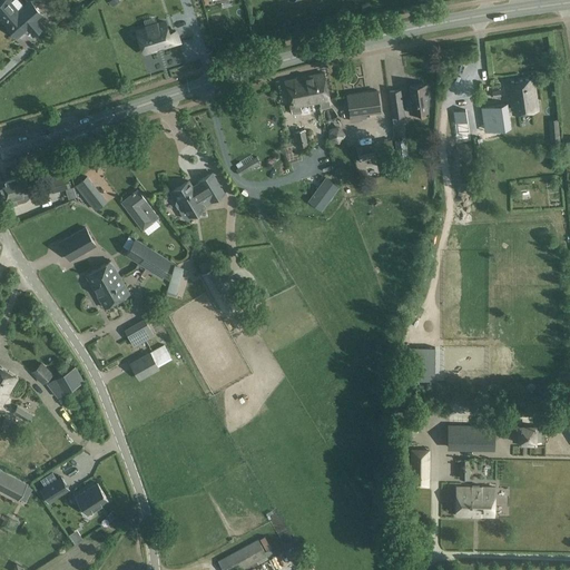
[(3,23),(9,29),(23,17),(18,11),(10,1),(11,0),(5,0),(0,5),(0,18),(3,22),(3,23)]
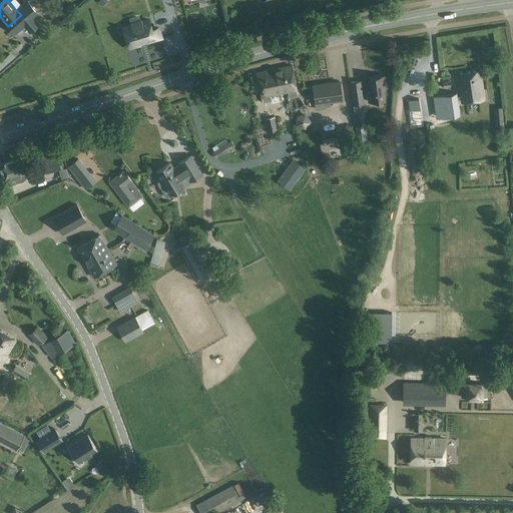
[(156,0),(159,21),(178,18),(174,0),(156,0)]
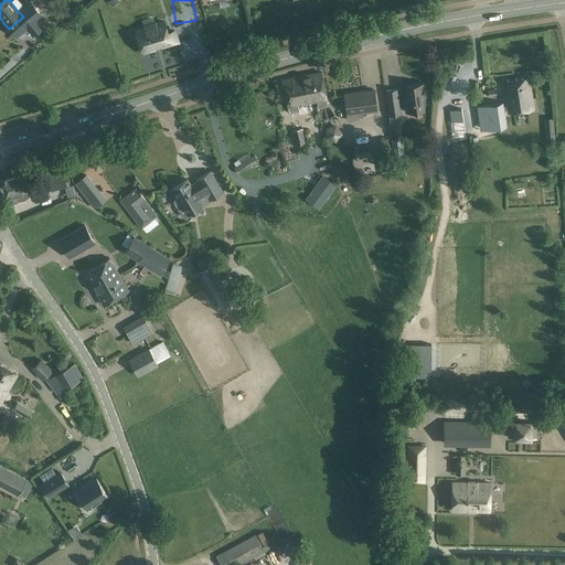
[(30,1),(20,9),(18,11),(23,17),(9,29),(17,39),(27,30),(32,35),(43,25),(38,20),(42,16),(30,1)]
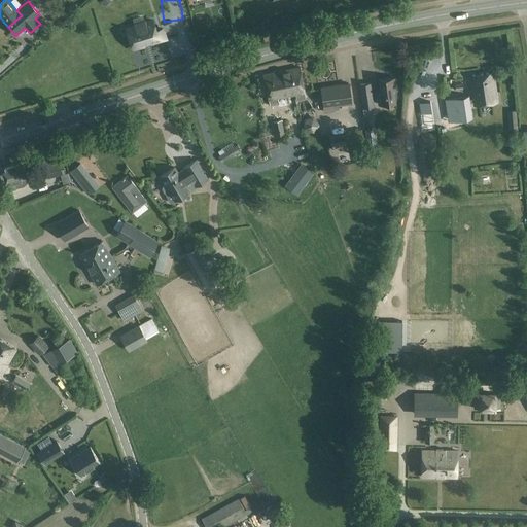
[(141,15),(143,22),(160,16),(157,10),(141,15)]
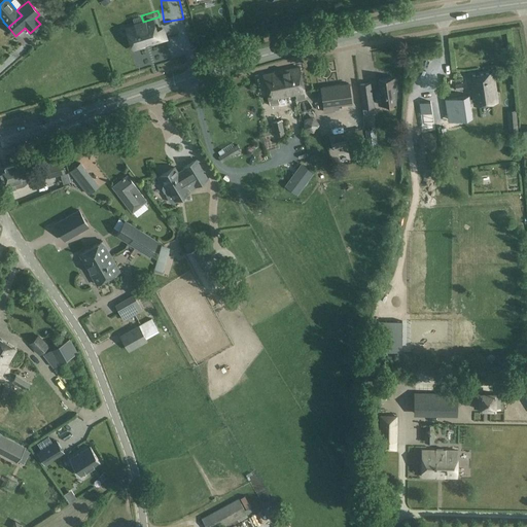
[(152,21),(128,29),(130,37),(129,37),(133,49),(144,46),(144,43),(150,41),(150,44),(166,39),(163,30),(155,32),(152,21)]
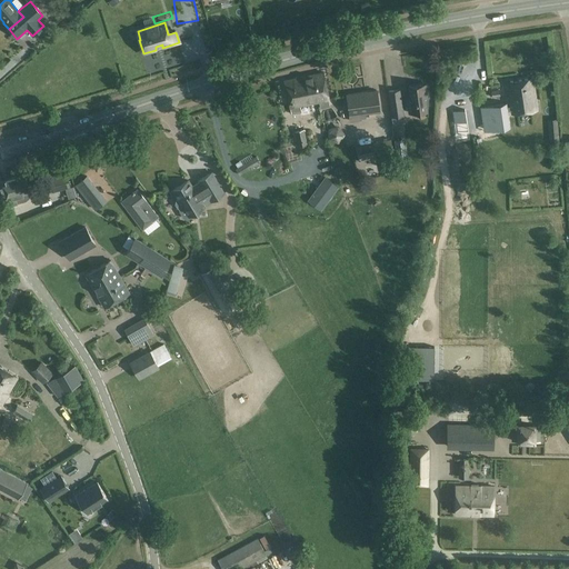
[(329,107),(328,100),(322,73),(307,77),(309,90),(316,89),(319,101),(320,108),(329,107)]
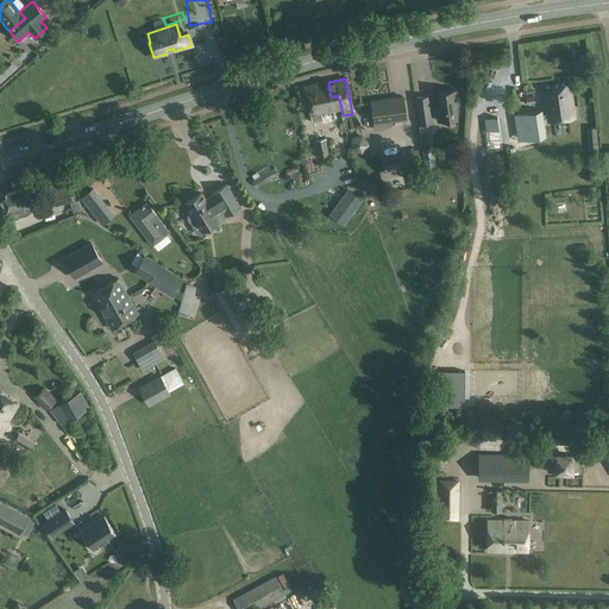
[(321,113),(341,108),(338,95),(331,96),(328,82),(324,83),(324,82),(305,87),(313,123),(322,120),(321,113)]
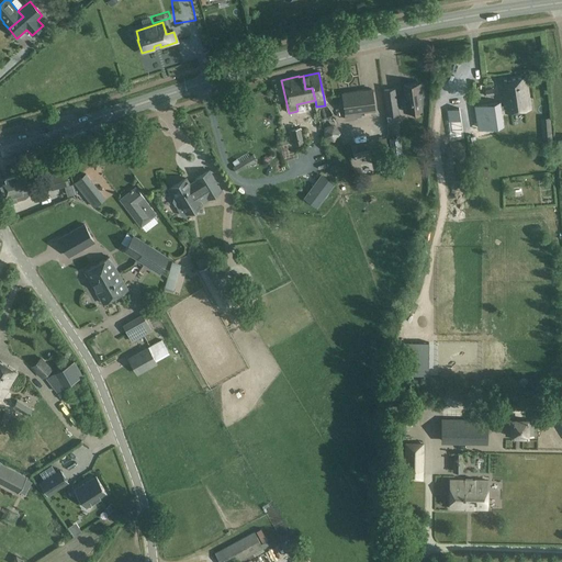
[(502,81),(506,112),(531,109),(526,78),(502,81)]
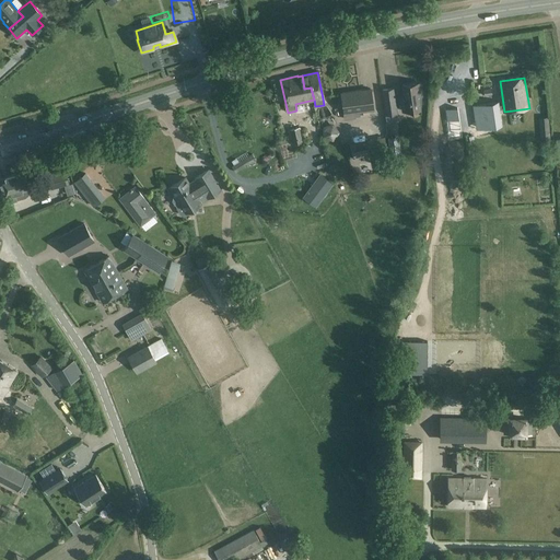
[(422,95),(420,82),(403,84),(404,95),(400,95),(403,112),(420,108),(419,96),(422,95)]
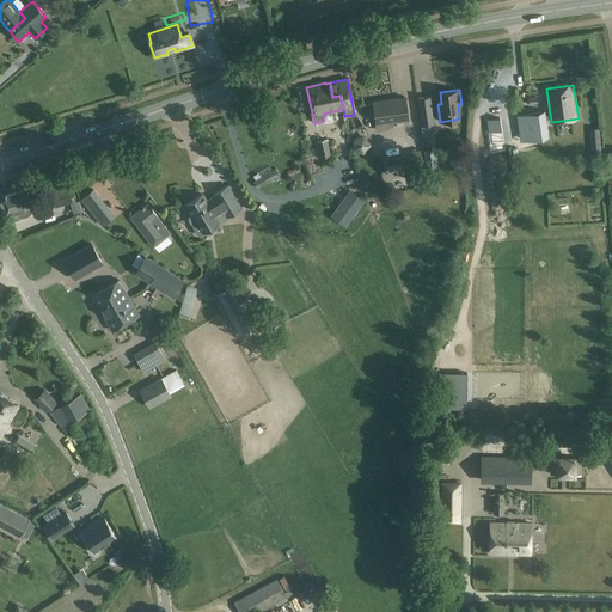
[(429,96),(417,98),(421,126),(434,124),(429,96)]
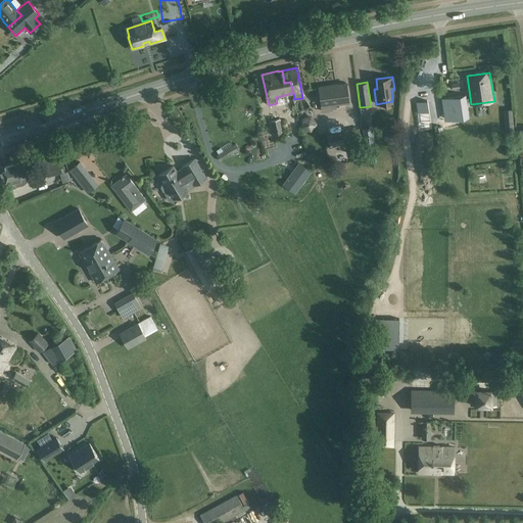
[(347,83),(319,88),(321,106),(322,111),(332,110),(331,105),(350,102),(347,83)]
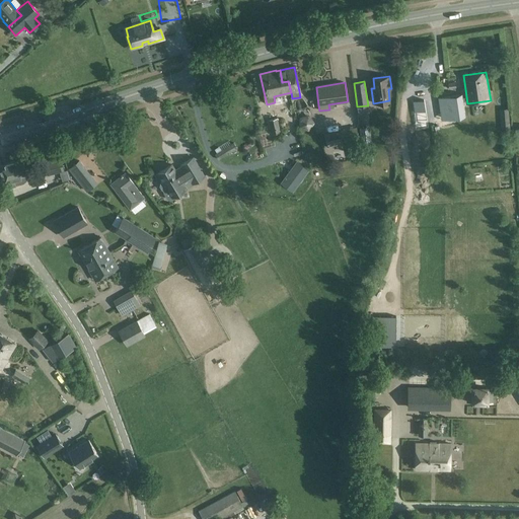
[(423,99),(413,101),(415,112),(425,110),(423,99)]
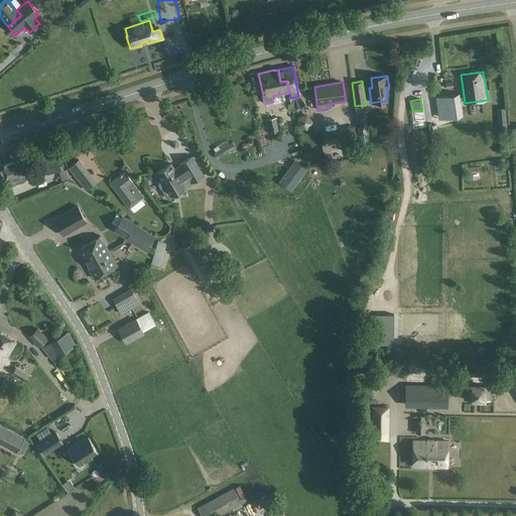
[(508,130),(507,123),(506,108),(497,108),(498,131),(508,130)]
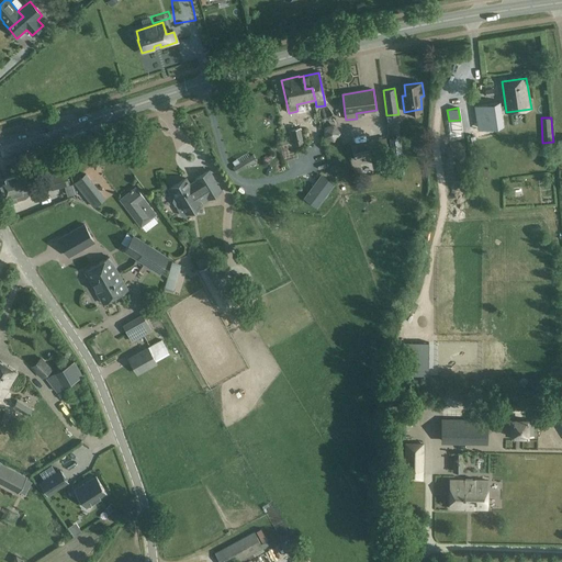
[(301,127),(291,130),(294,144),(304,142),(301,127)]
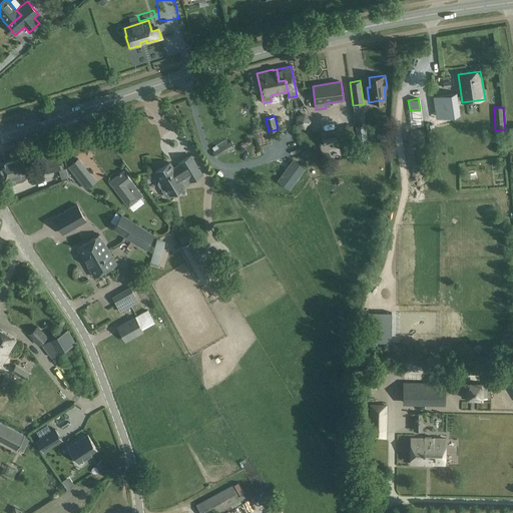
[(298,124),(304,126),(309,120),(302,117),(298,124)]
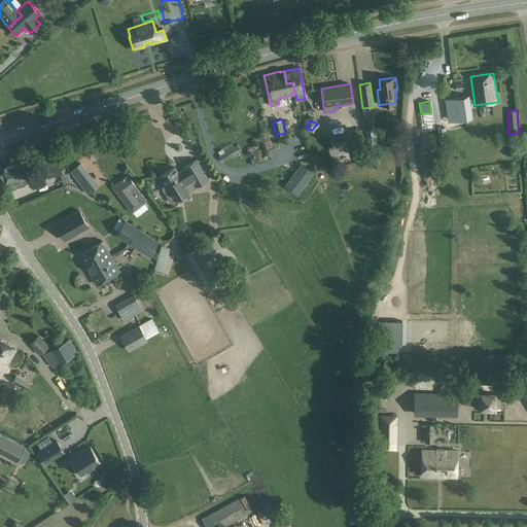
[(361,129),(347,132),(338,134),(329,136),(331,148),(363,142),(361,129)]
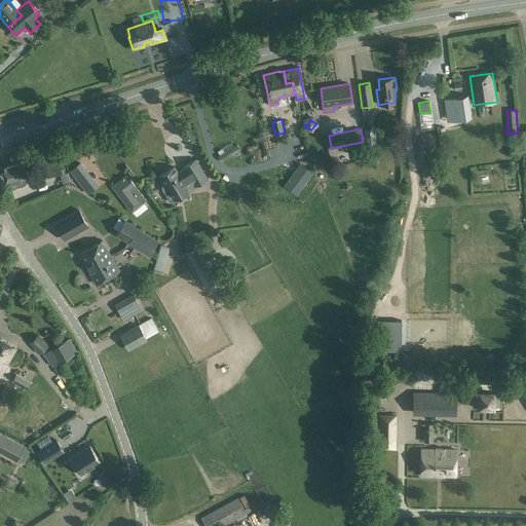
[(374,128),(365,128),(366,138),(375,137),(374,128)]
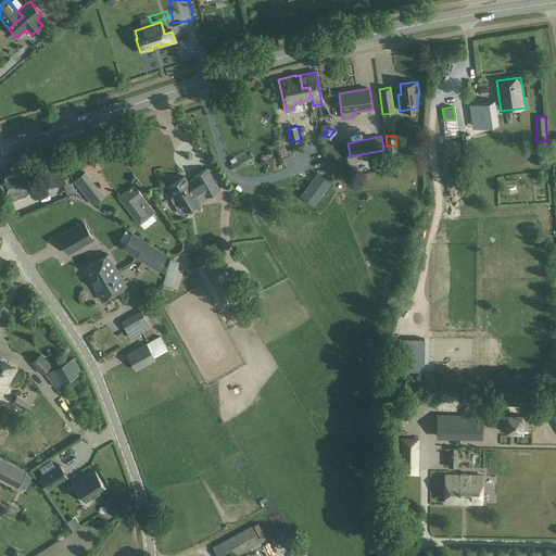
[(230,165),(235,172),(254,160),(251,153),(230,165)]
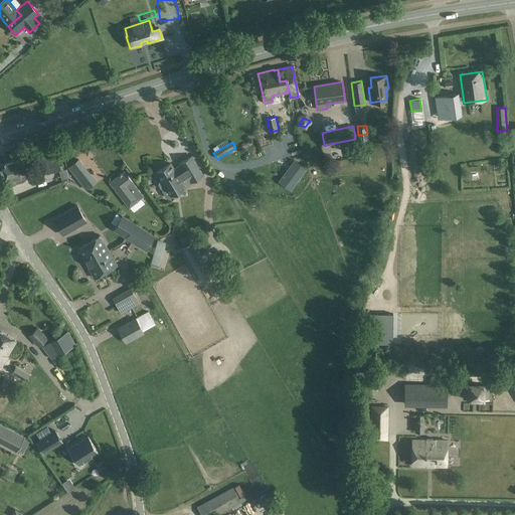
[(41,162),(45,175),(63,170),(62,163),(60,157),(41,162)]
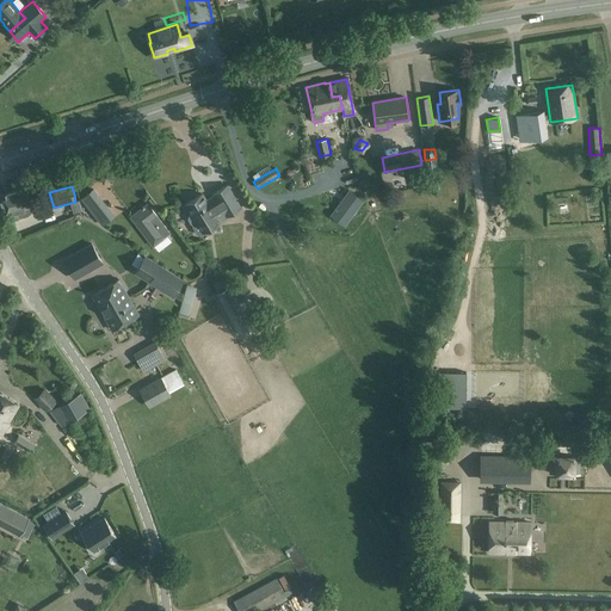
[(203,195),(186,204),(192,214),(190,215),(189,220),(191,223),(195,224),(197,223),(203,233),(220,222),(218,221),(216,217),(224,213),(227,216),(241,208),(228,186),(214,195),(215,197),(207,202),(203,195)]
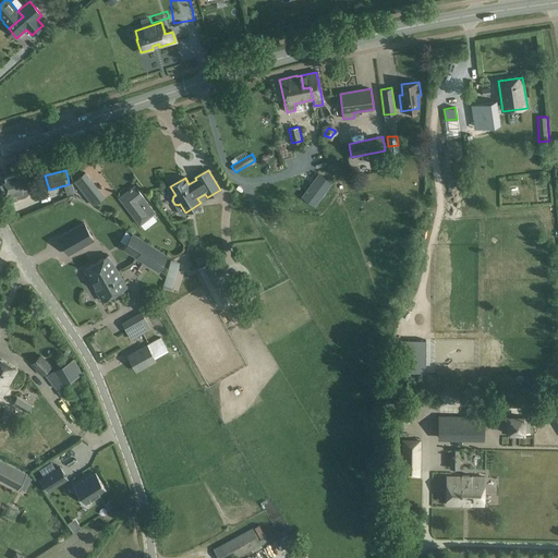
[(17,201),(15,193),(28,189),(24,172),(0,179),(0,180),(7,203),(17,201)]
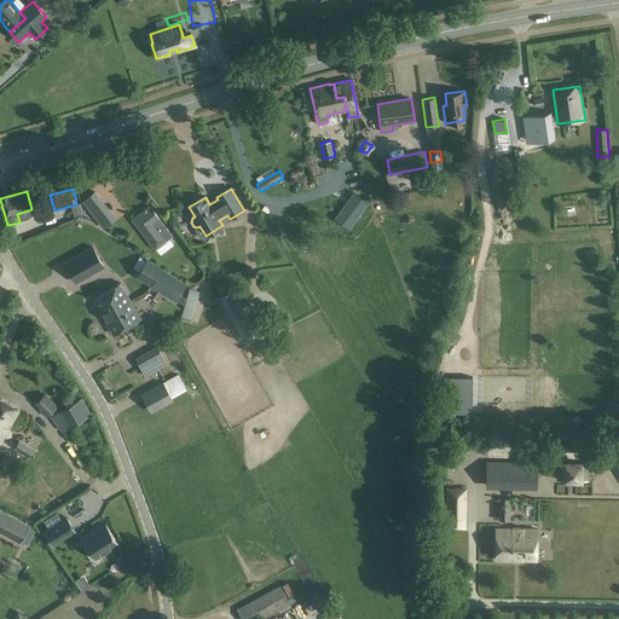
[(103,229),(116,219),(94,191),(81,201),(103,229)]
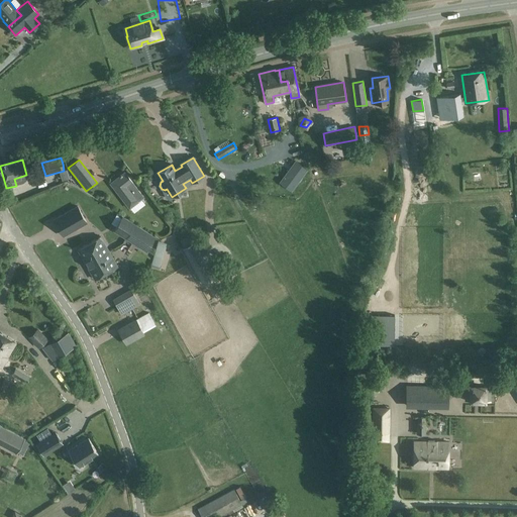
[(295,161),(280,182),(292,191),(308,170),(295,161)]
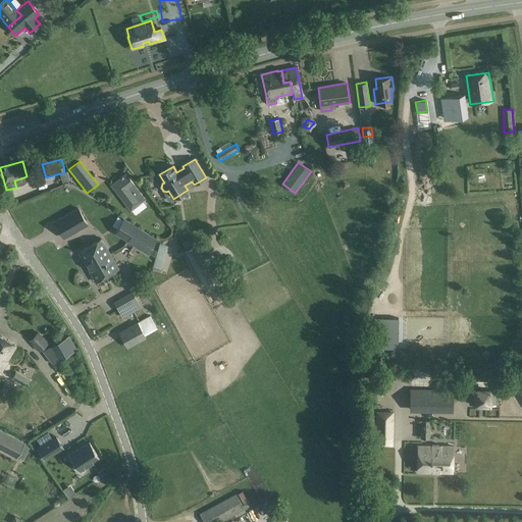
[(110,185),(131,210),(143,200),(146,199),(125,173),(124,174),(110,185)]
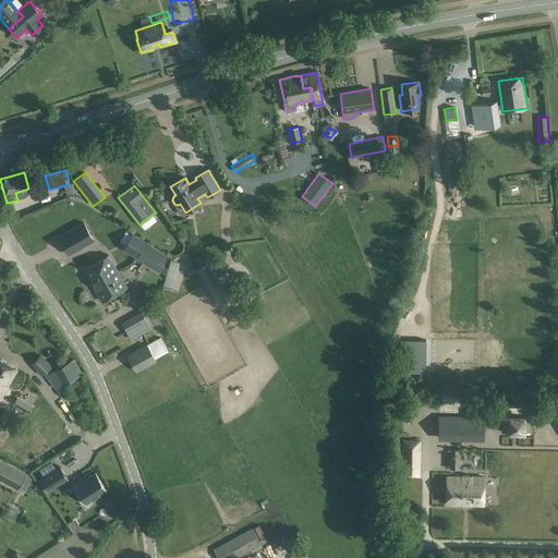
[(172,207),(165,214),(171,221),(179,215),(172,207)]
